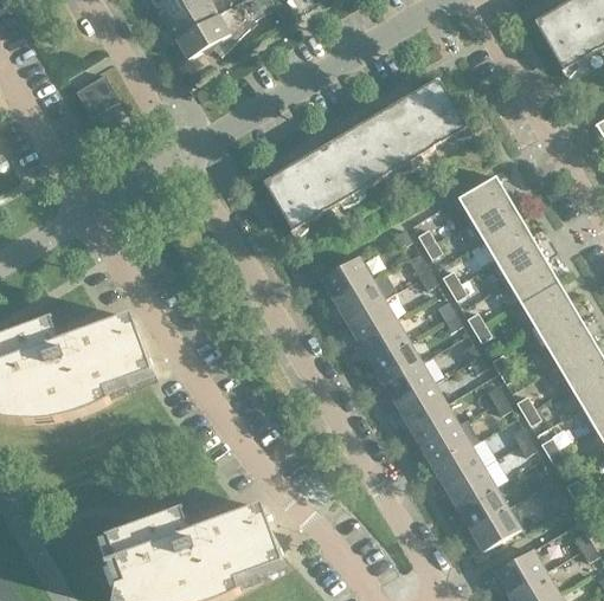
[(156,0),(153,2),(156,7),(158,14),(160,13),(164,21),(198,0),(156,0)]
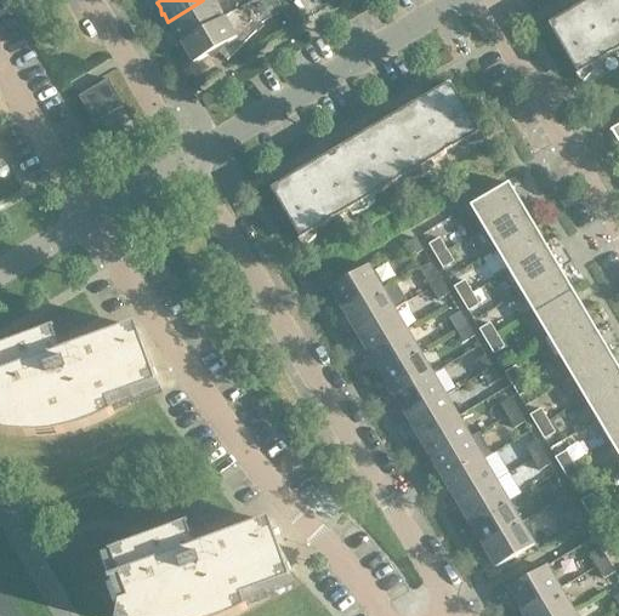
[(222,13),(214,0),(203,0),(168,22),(171,26),(172,33),(175,33),(180,40),(222,15),(222,13)]
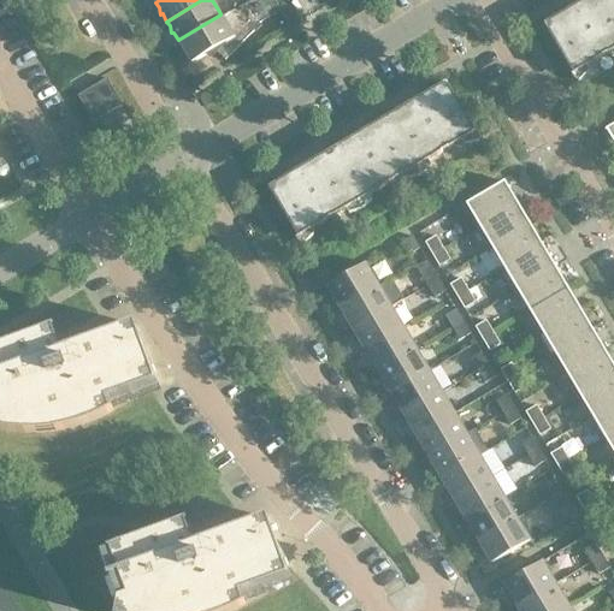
[(278,7),(273,0),(242,0),(223,12),(235,33),(212,46),(223,57),(252,27),(249,24),(278,7)]
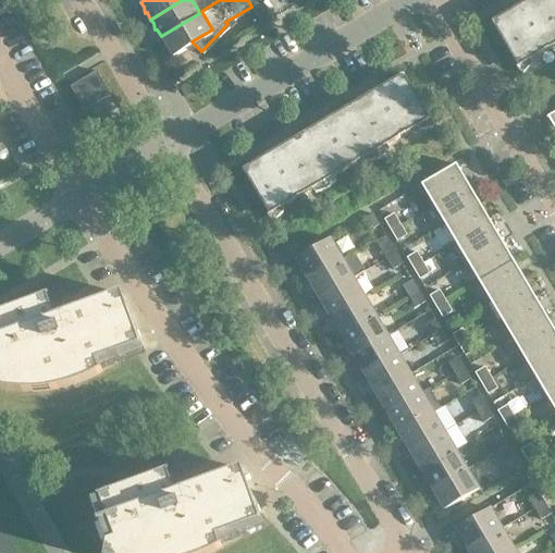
[(554,40),(554,8),(550,0),(521,0),(490,20),(516,64),(540,50),(539,49),(547,45),(547,46),(554,40)]
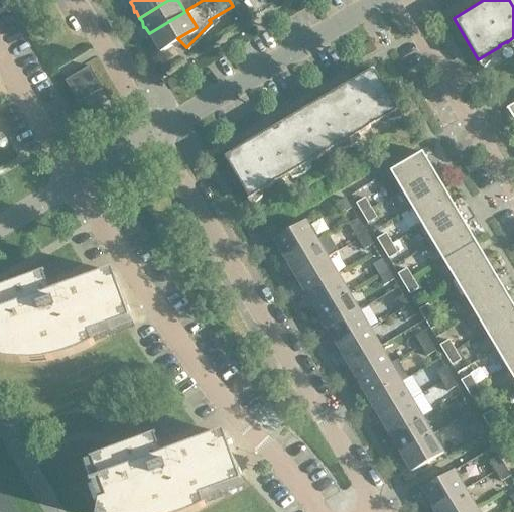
[(158,49),(177,38),(197,27),(186,10),(184,11),(184,12),(149,33),(158,49)]
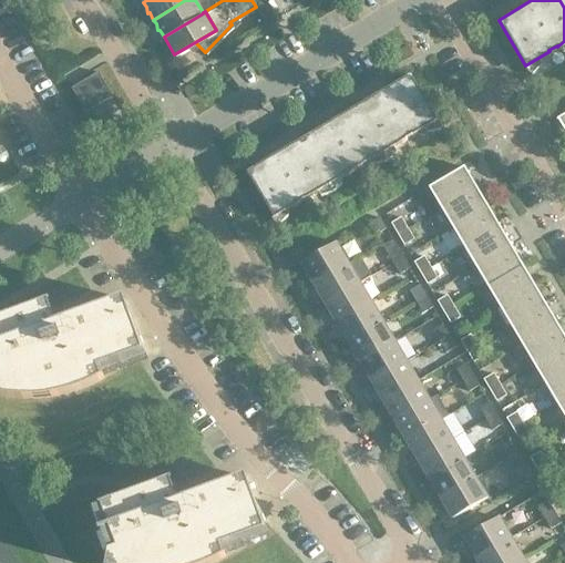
[(96,69),(73,82),(70,84),(84,109),(111,93),(96,69)]
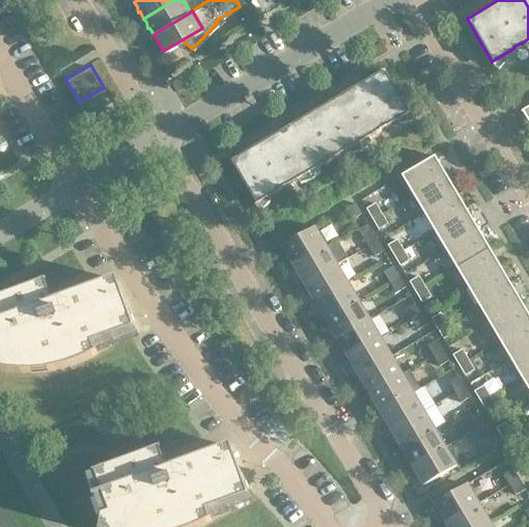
[(383,68),(344,91),(331,99),(357,141),(378,129),(385,123),(386,125),(408,111),(383,68)]
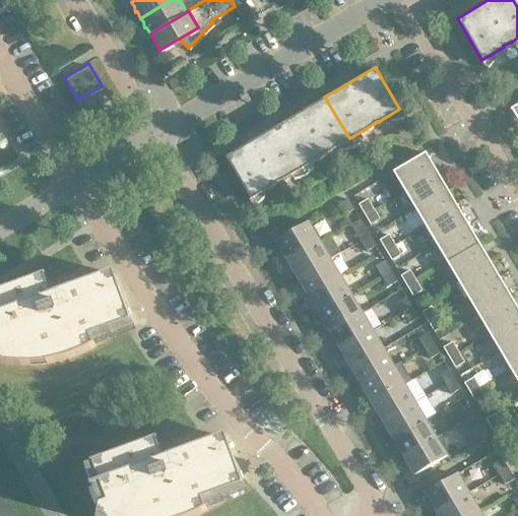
[(349,138),(324,97),(274,126),(300,168),(321,155),(320,154),(324,152),(328,150),(328,151),(349,138)]
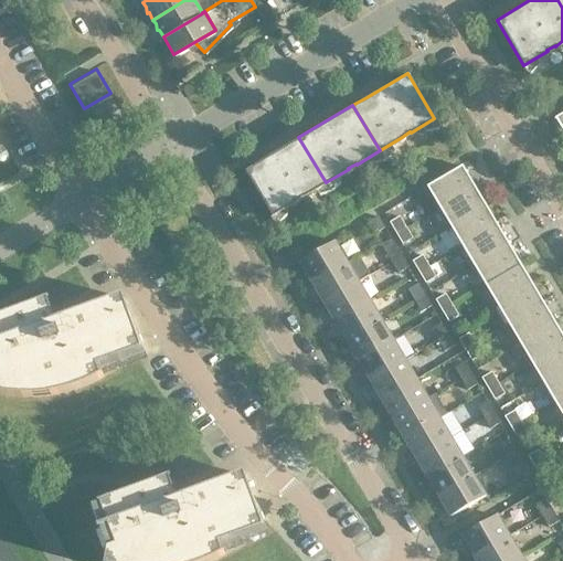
[(562,108),(553,114),(562,130),(562,108)]
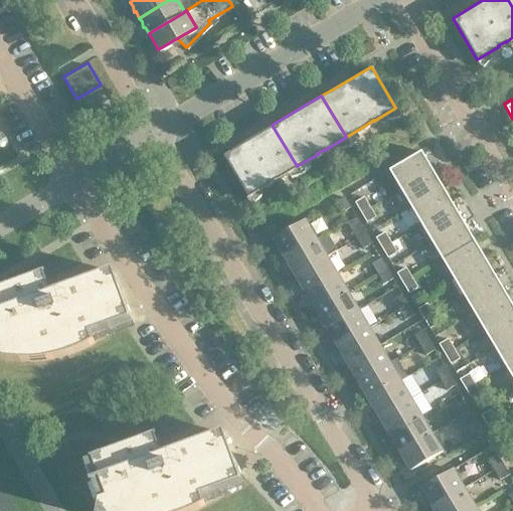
[(297,166),(272,125),(222,154),(247,196),(269,183),(269,182),(276,178),(277,178),(297,166)]
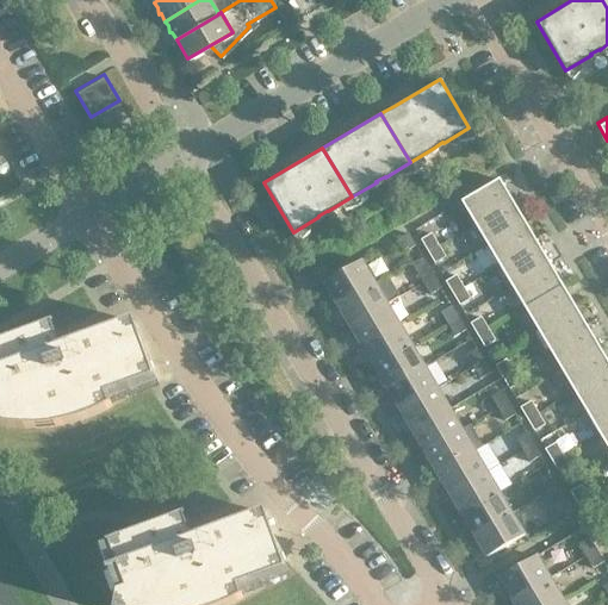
[(459,199),(472,220),(510,198),(497,176),(459,199)]
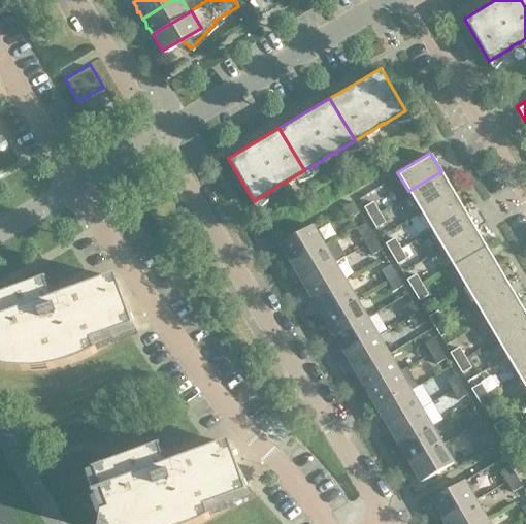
[(452,190),(441,171),(408,191),(420,209),(452,190)]
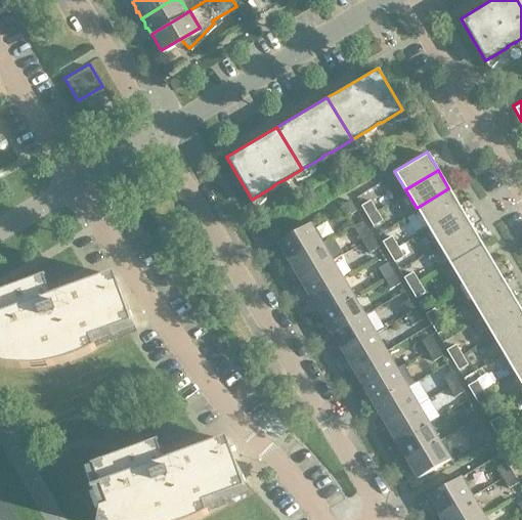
[(460,206),(448,188),(417,208),(427,225),(460,206)]
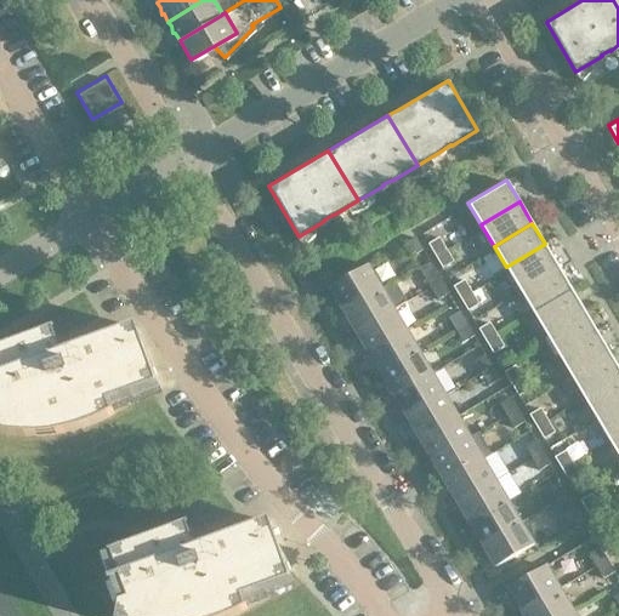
[(421,246),(414,234),(403,240),(410,252),(421,246)]
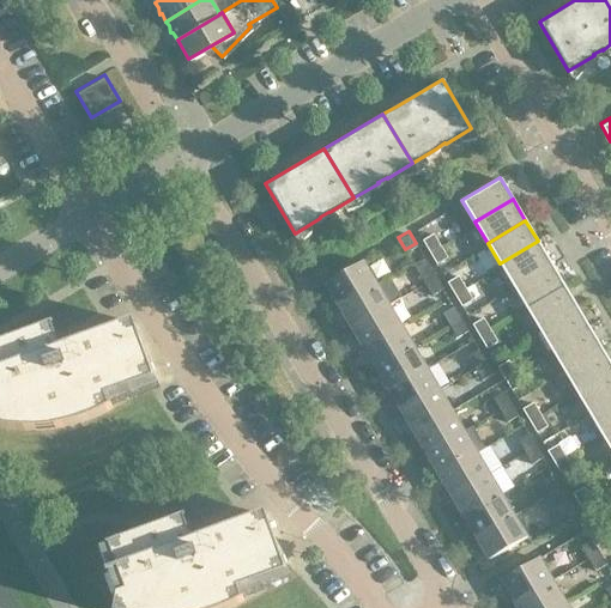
[(431,231),(421,237),(428,249),(439,243),(431,231)]
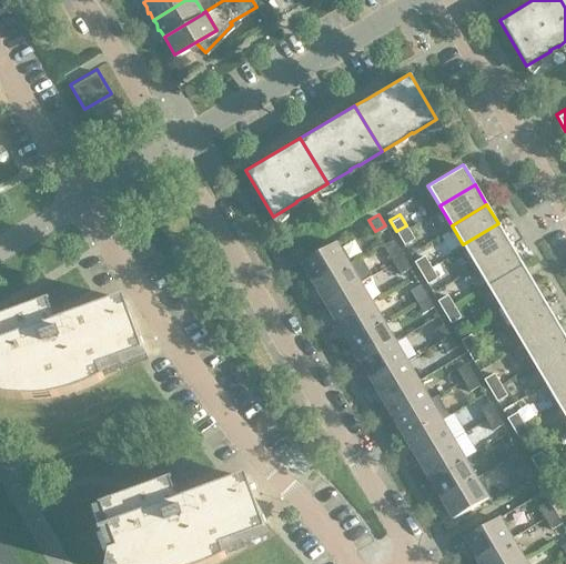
[(509,243),(498,223),(463,244),(474,264),(509,243)]
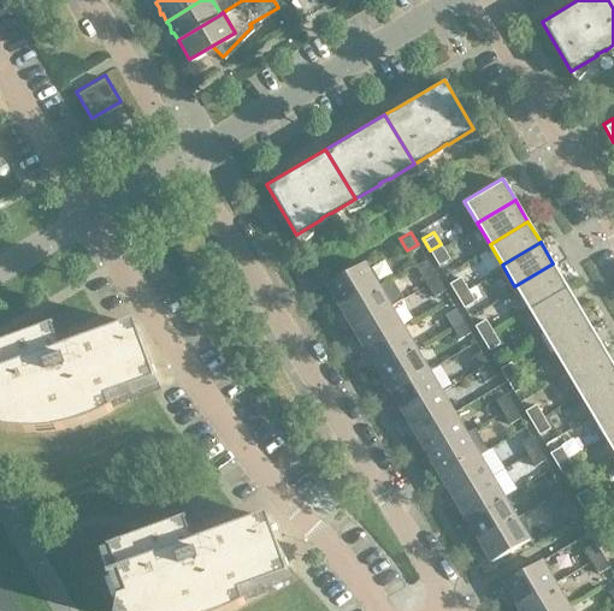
[(448,256),(441,244),(430,250),(437,262),(448,256)]
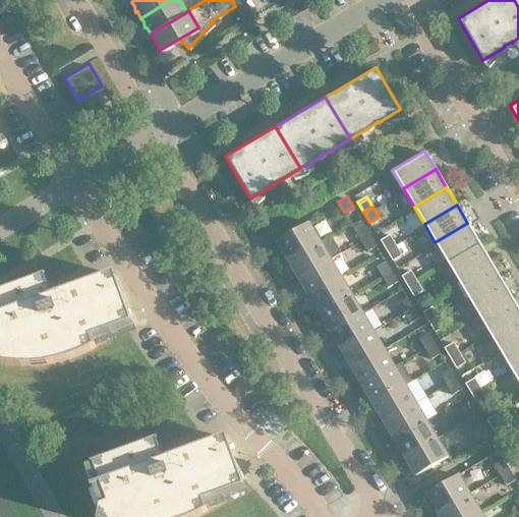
[(318,239),(307,220),(275,239),(286,259),(318,239)]
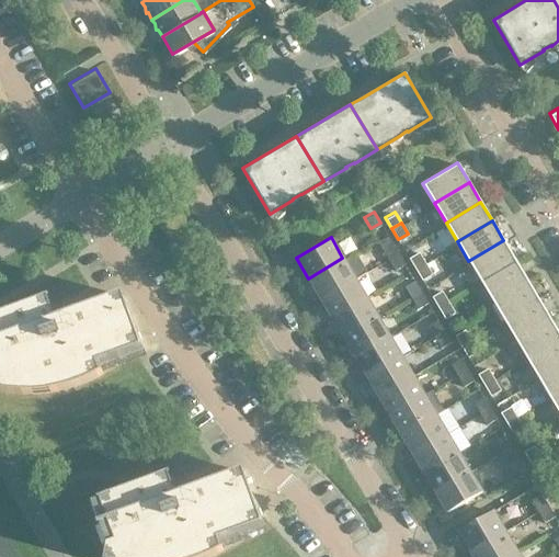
[(288,245),(292,251),(299,247),(295,239),(288,245)]
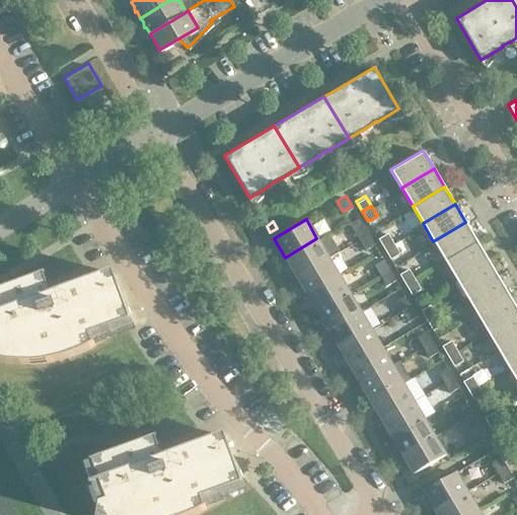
[(367,232),(361,222),(352,227),(358,237),(367,232)]
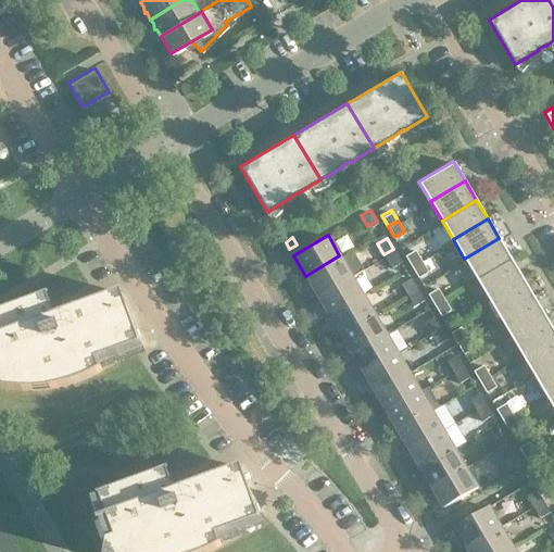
[(511,256),(499,238),(464,259),(476,277),(511,256)]
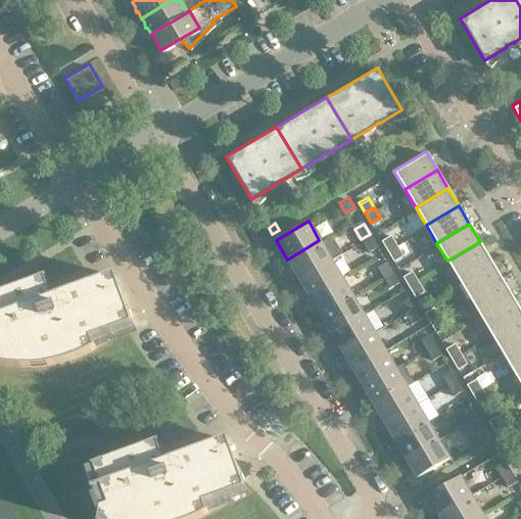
[(330,233),(319,240),(287,260),(297,277),(330,257),(340,251),(330,233)]
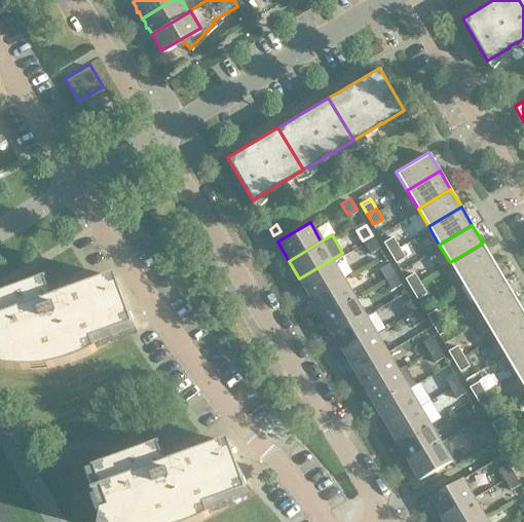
[(391,234),(382,239),(388,250),(398,245),(391,234)]
